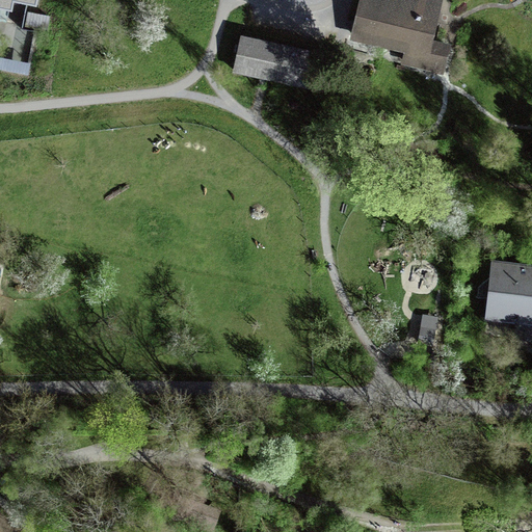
[(426,52),(437,0),(360,0),(352,35),(426,52)]
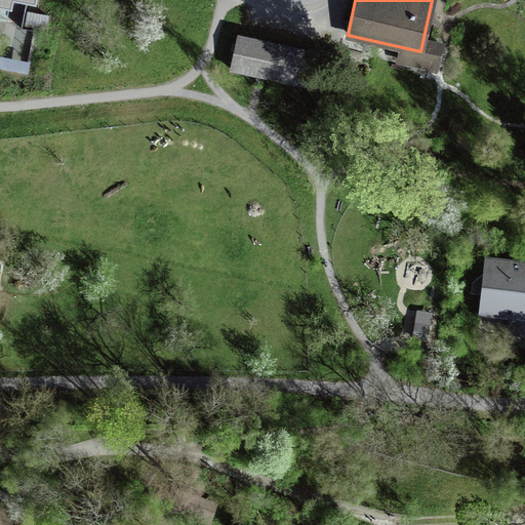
[(29,12),(27,25),(46,29),(48,16),(29,12)]
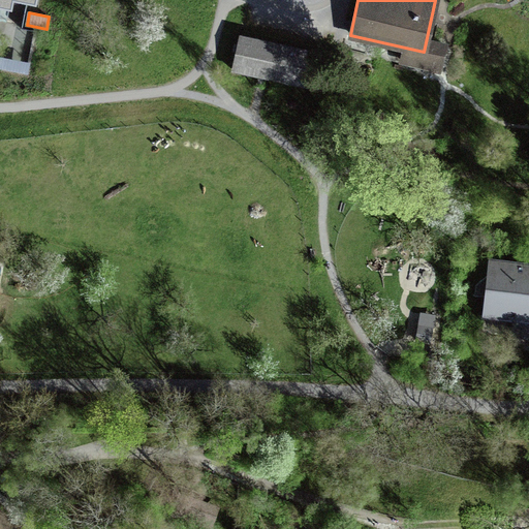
[(322,90),(330,56),(240,36),(232,69),(322,90)]
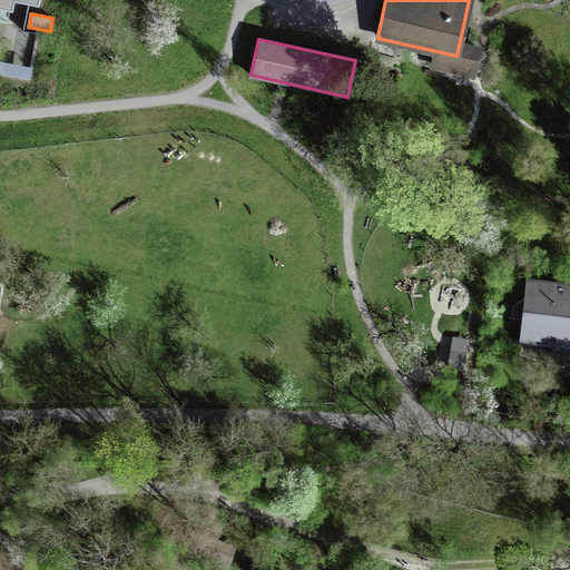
[(0,40),(0,68),(31,75),(35,59),(0,52),(0,46),(1,41),(0,40)]
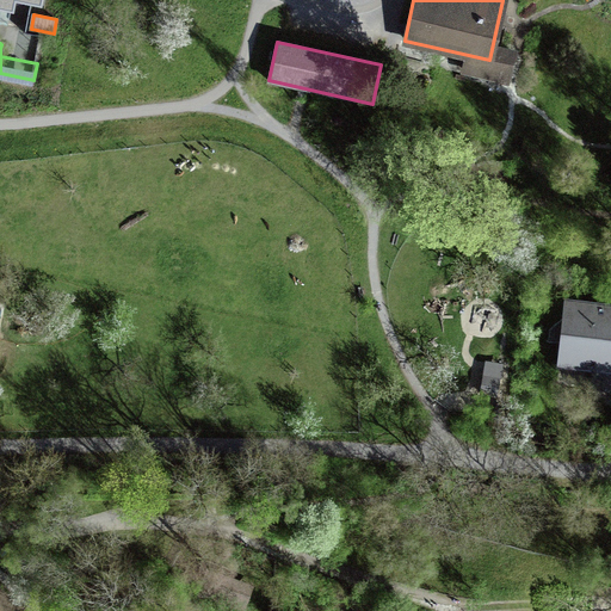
[(560,341),(557,360),(610,365),(610,308),(563,304),(562,319),(549,329),(548,340),(560,341)]
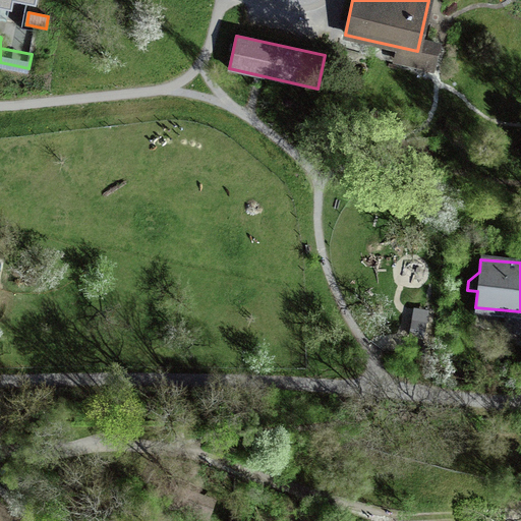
[(412,319),(410,334),(424,336),(426,321),(412,319)]
